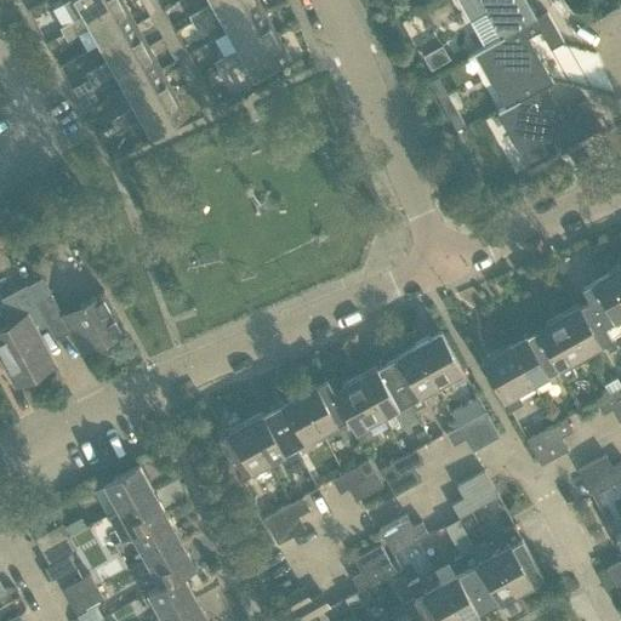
[(118,0),(83,20),(79,13),(68,20),(75,32),(86,26),(95,43),(131,23),(119,0),(118,0)]
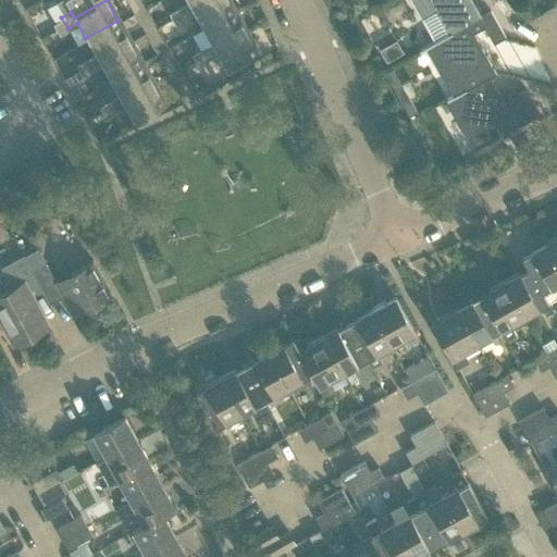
[(106,0),(64,0),(71,12),(74,17),(106,0)]
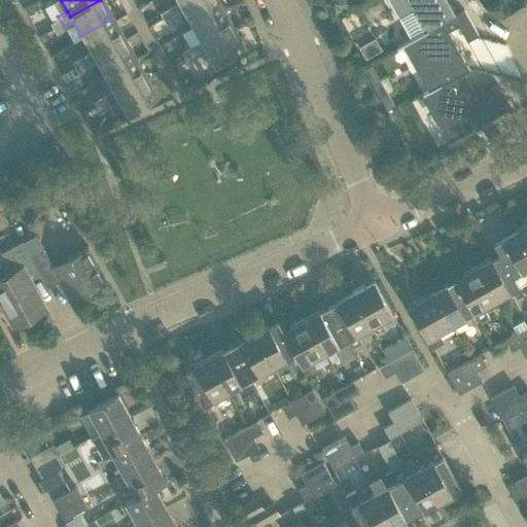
[(222,9),(217,0),(192,0),(179,7),(176,2),(167,7),(173,19),(182,13),(189,28),(222,9)]
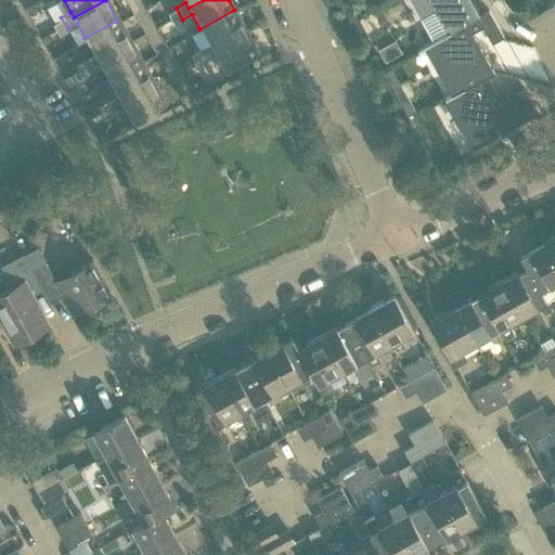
[(407,0),(417,18),(430,11),(444,36),(480,15),(472,0),(407,0)]
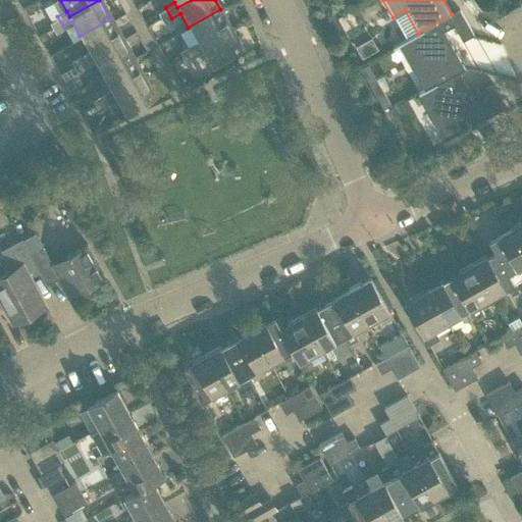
[(171,18),(165,7),(156,12),(162,23),(171,18)]
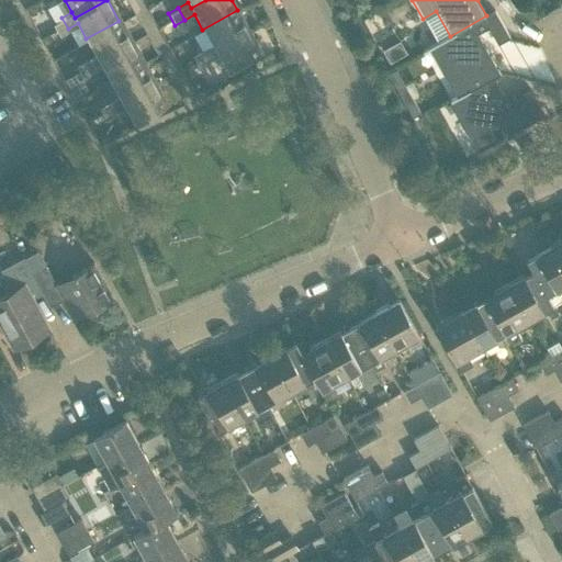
[(248,31),(237,10),(202,30),(211,44),(214,49),(248,31)]
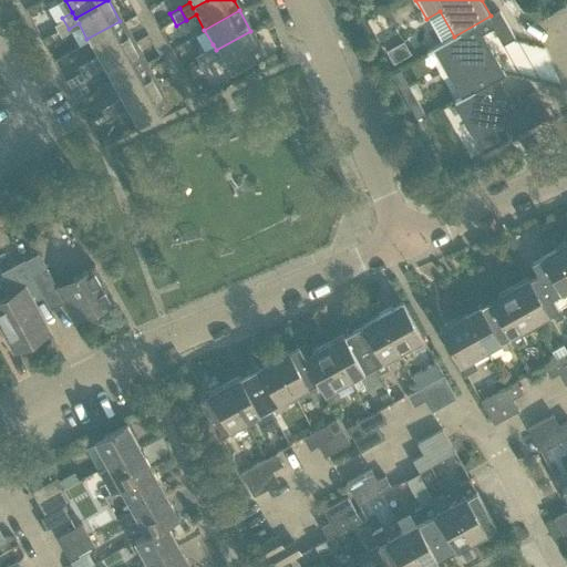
[(454,37),(440,44),(468,94),(491,82),(495,80),(500,78),(505,74),(516,68),(503,44),(515,38),(500,11),(491,16),(454,37)]
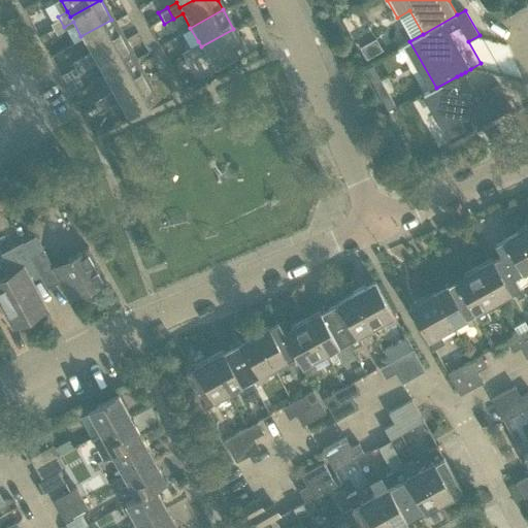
[(64,27),(58,17),(48,22),(55,33),(64,27)]
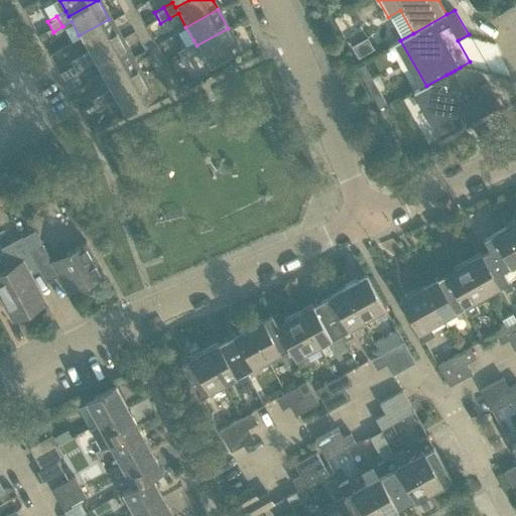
[(90,54),(120,38),(109,19),(79,35),(87,49),(90,54)]
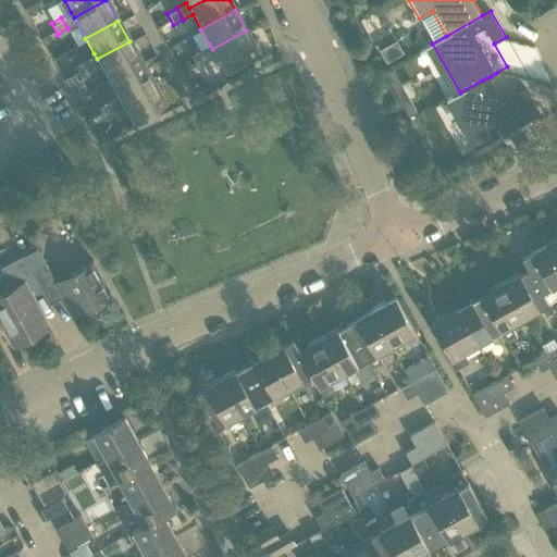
[(258,51),(246,31),(212,49),(209,44),(199,50),(205,60),(214,54),(223,71),(258,51)]
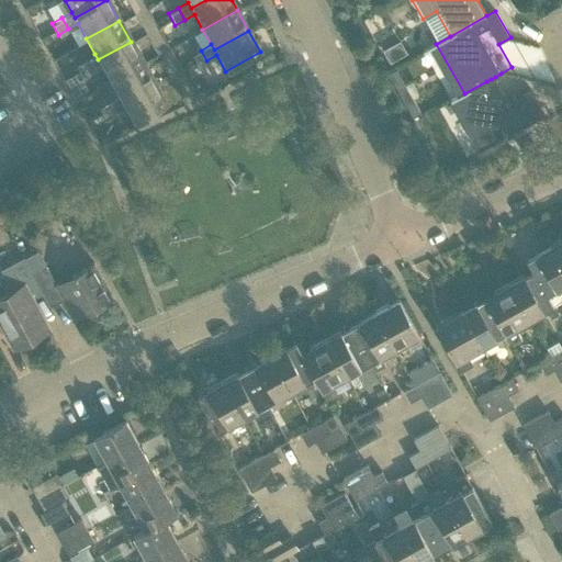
[(400,40),(384,48),(390,58),(405,49),(400,40)]
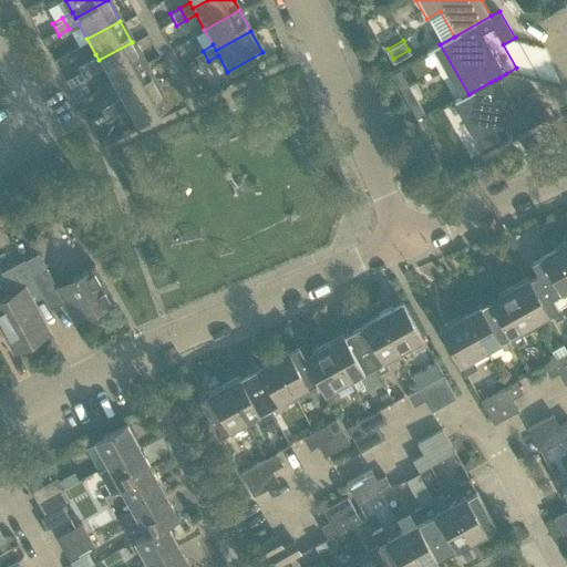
[(99,60),(95,54),(85,60),(91,72),(101,66),(110,82),(143,63),(132,42),(99,60)]
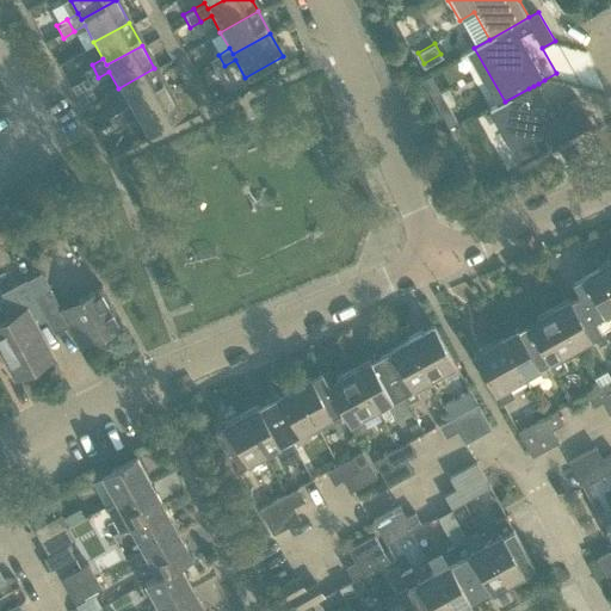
[(224,66),(218,55),(208,61),(214,73),(224,66)]
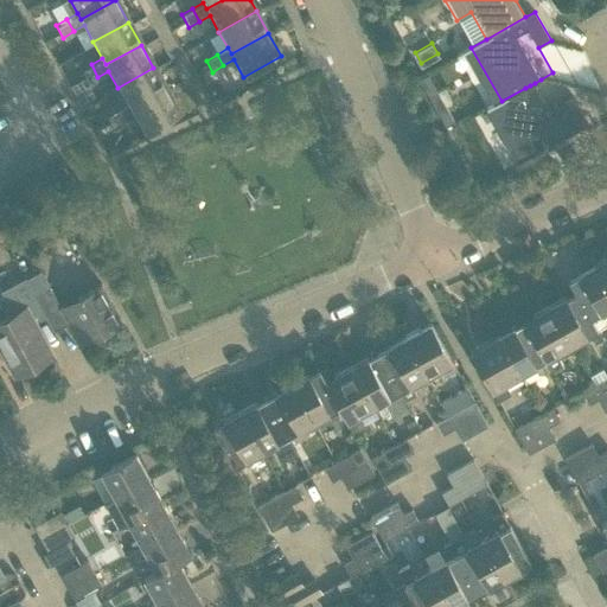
[(97,77),(91,64),(80,70),(87,83),(97,77)]
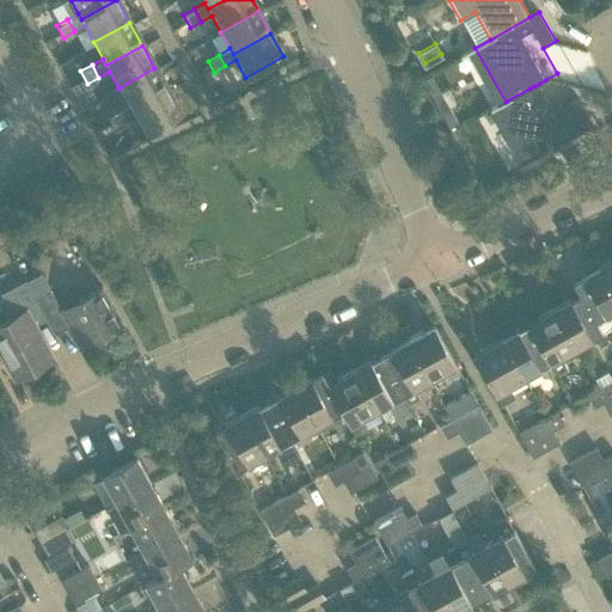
[(118,89),(128,104),(130,110),(167,91),(154,68),(118,89)]
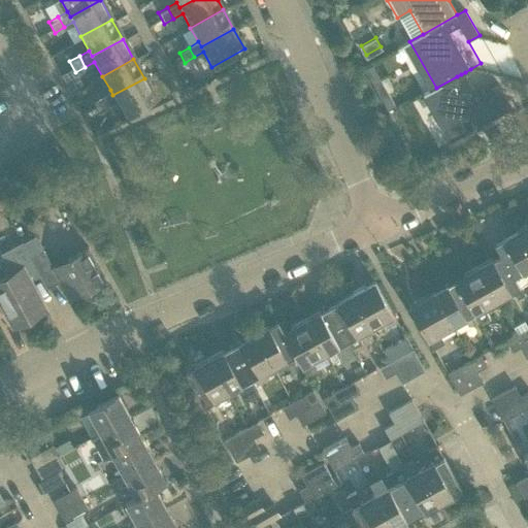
[(372,65),(365,69),(388,109),(395,105),(389,94),(381,79),(372,65)]
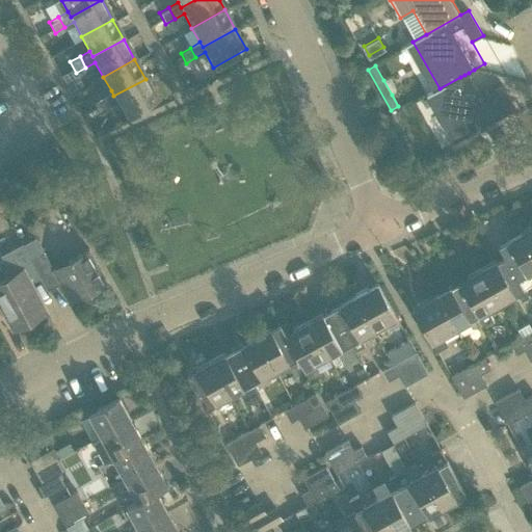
[(440,88),(426,96),(453,143),(505,114),(516,108),(502,82),(480,95),(469,73),(464,75),(460,77),(440,88)]
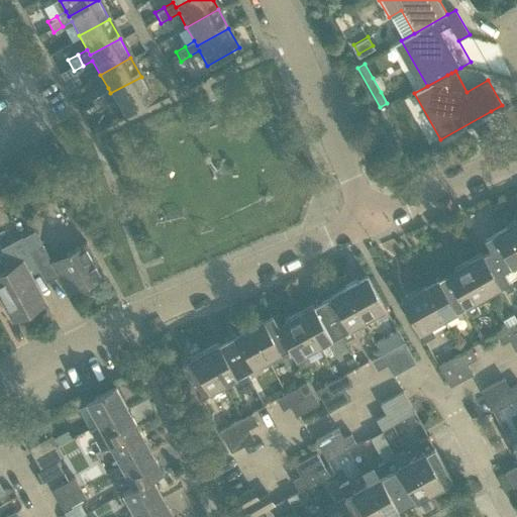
[(151,96),(141,77),(110,93),(108,88),(98,93),(104,104),(113,99),(121,113),(151,96)]
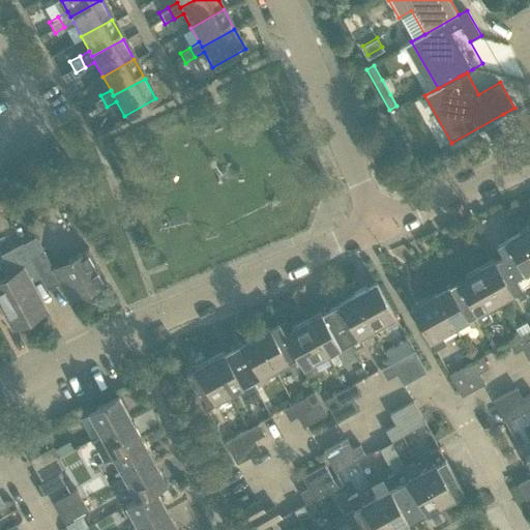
[(107,107),(100,95),(91,101),(97,112),(107,107)]
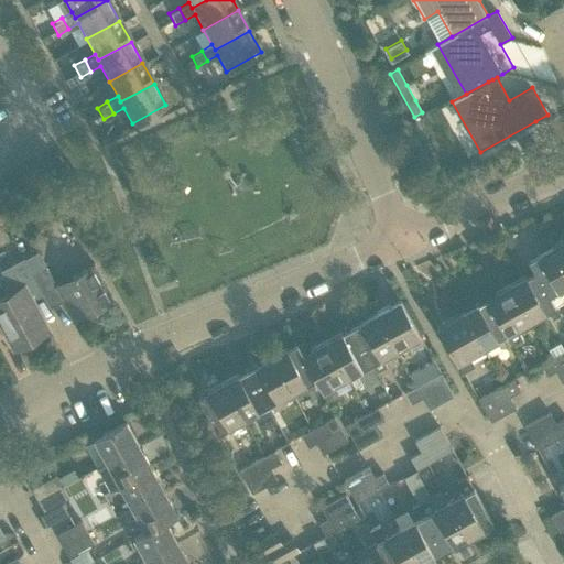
[(423,119),(412,125),(423,149),(434,144),(423,119)]
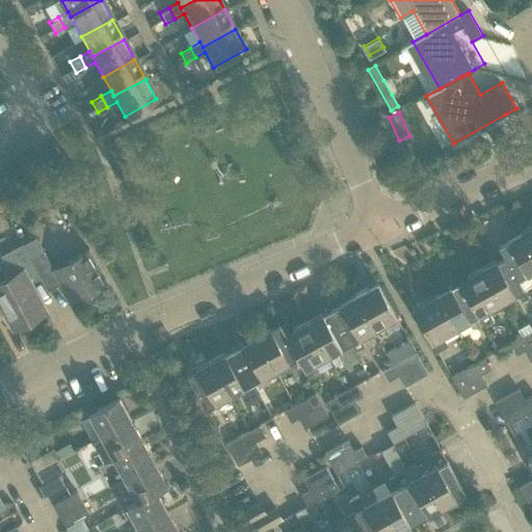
[(531,224),(521,231),(531,250),(531,224)]
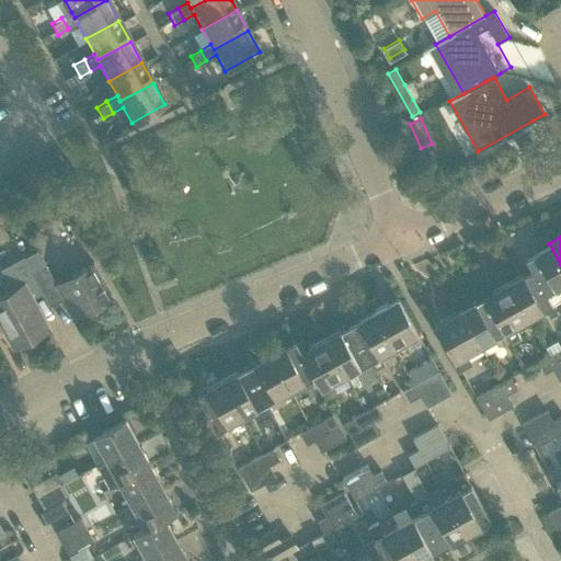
[(556,289),(560,286),(560,264),(549,243),(535,252),(536,253),(526,259),(533,271),(546,294),(554,288),(556,289)]
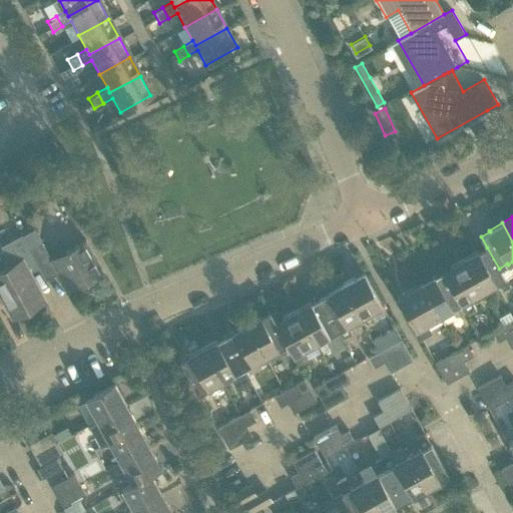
[(25,242),(39,267),(46,280),(58,274),(69,294),(104,274),(85,240),(51,260),(31,223),(19,229),(22,235),(25,242)]
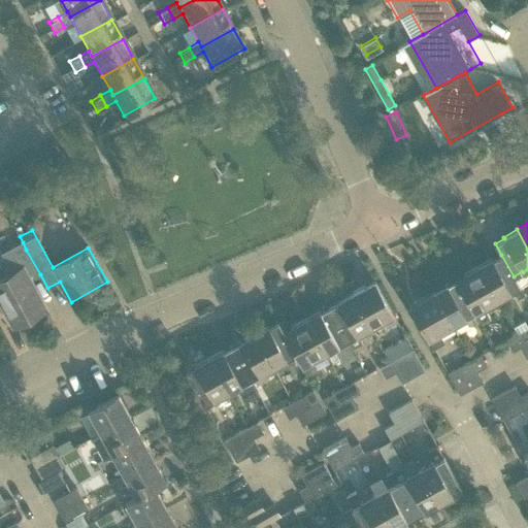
[(40,274),(26,250),(23,242),(1,254),(11,274),(0,281),(0,300),(14,326),(45,308),(30,281),(40,274)]
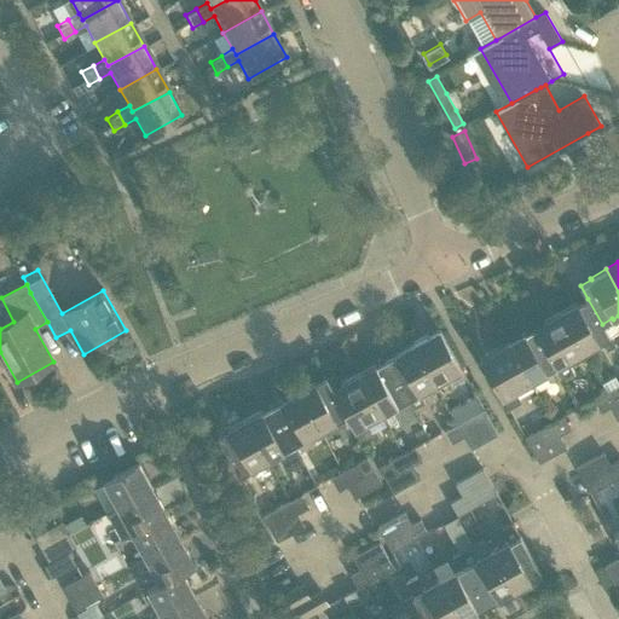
[(609,337),(602,324),(588,299),(578,305),(576,302),(560,311),(584,354),(600,346),(599,342),(609,337)]
